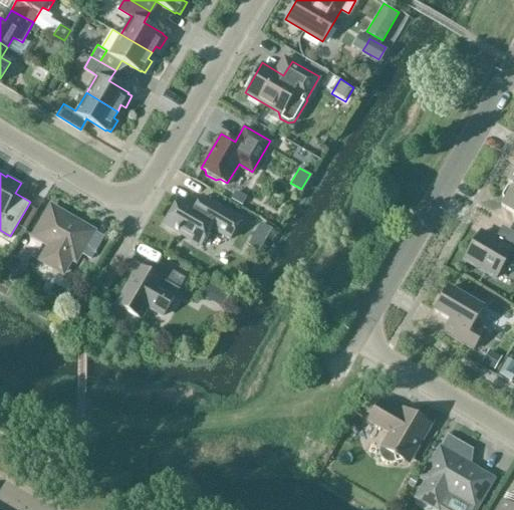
[(513,185),(509,183),(502,194),(504,199),(501,204),(513,212),(513,224),(513,225),(513,185)]
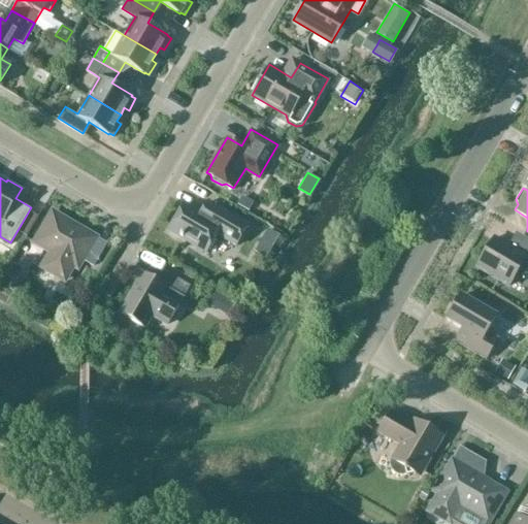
[(252,199),(243,195),(241,193),(235,203),(245,208),(252,199)]
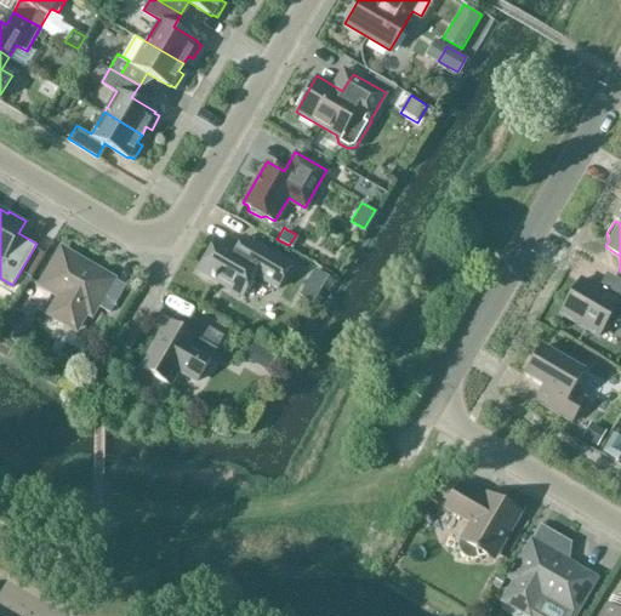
[(277,286),(291,262),(263,245),(255,260),(217,238),(199,269),(243,295),(255,274),(277,286)]
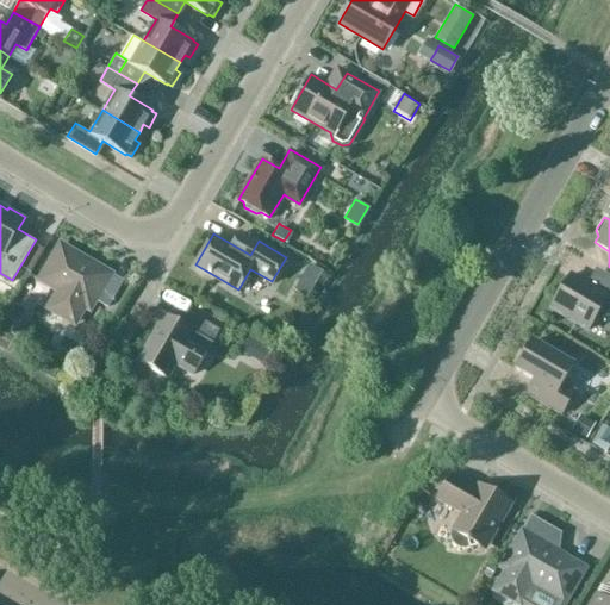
[(53,309),(75,322),(85,304),(89,307),(95,298),(107,305),(123,280),(61,243),(41,279),(62,291),(53,309)]
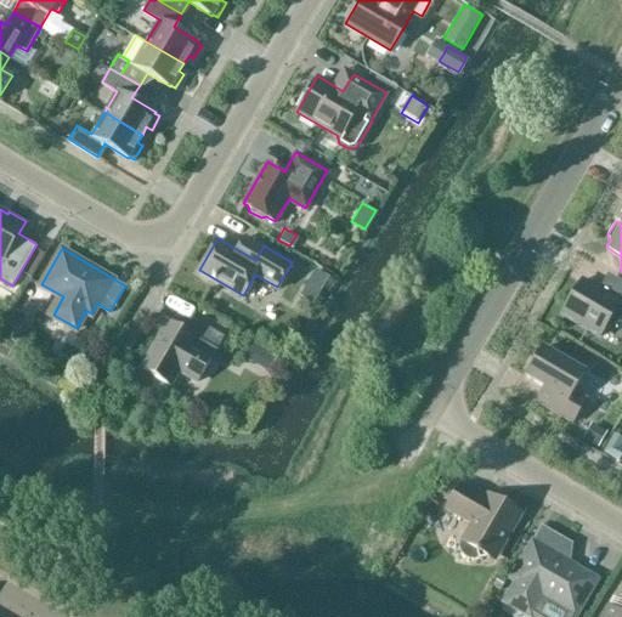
[(316,267),(309,279),(322,288),(329,275),(316,267)]
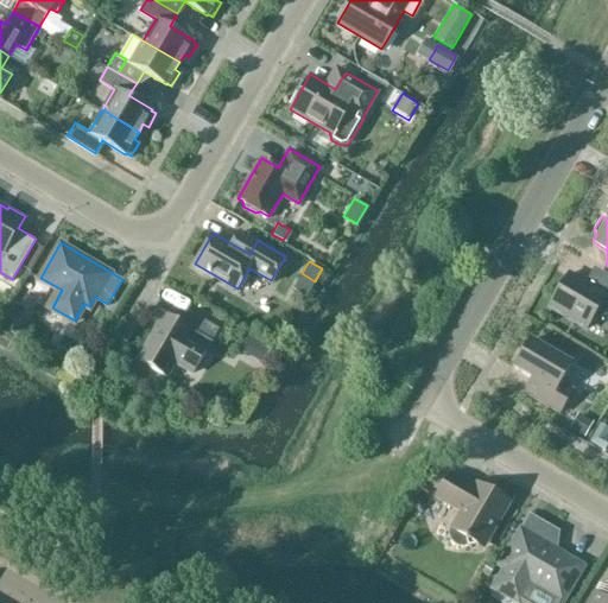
[(607,273),(603,272),(595,286),(569,272),(550,306),(586,328),(605,293),(607,294),(607,273)]
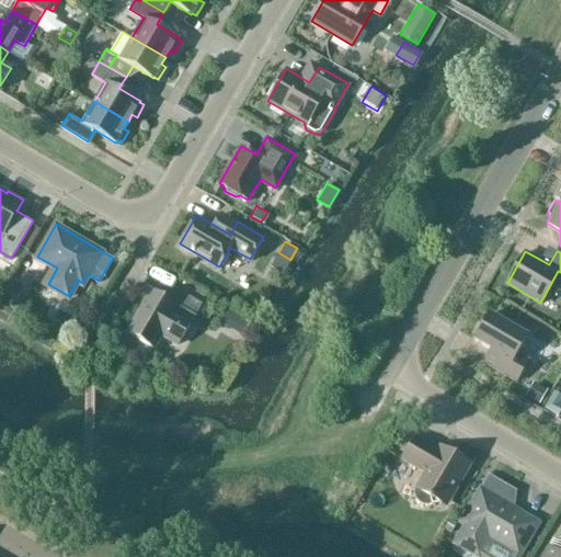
[(20,283),(12,277),(4,291),(13,295),(20,283)]
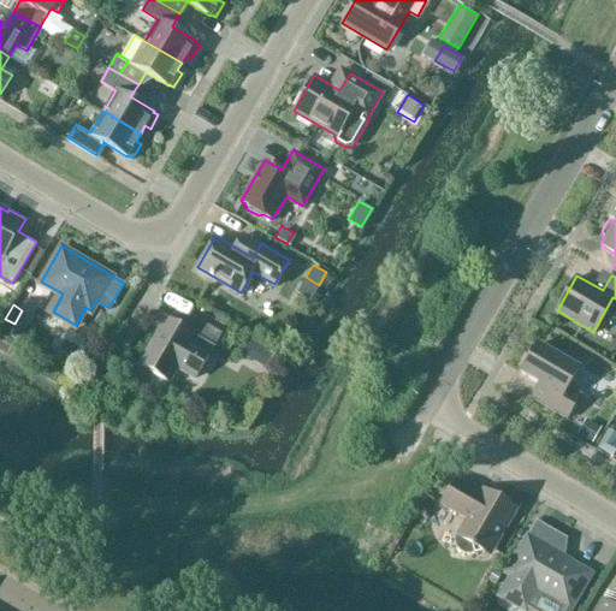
[(194,378),(221,332),(191,314),(184,327),(167,318),(141,363),(169,380),(176,367),(194,378)]
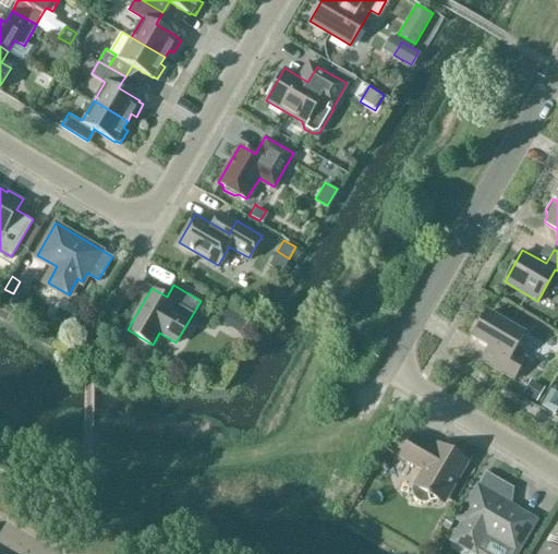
[(226,305),(218,318),(225,323),(233,310),(226,305)]
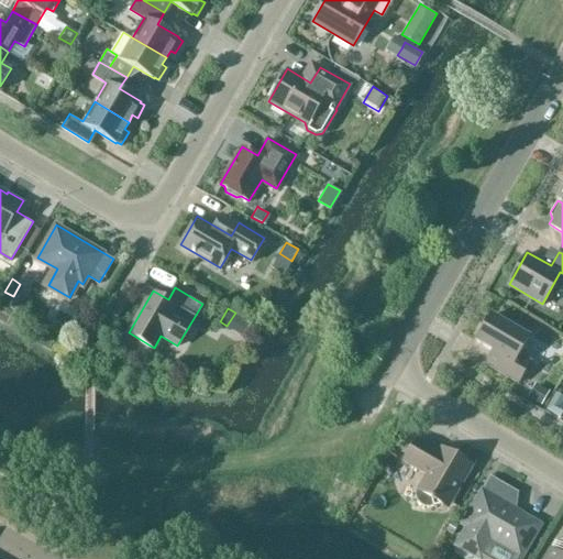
[(529,337),(490,314),(476,340),(493,350),(485,362),(518,381),(530,360),(519,353),(529,337)]
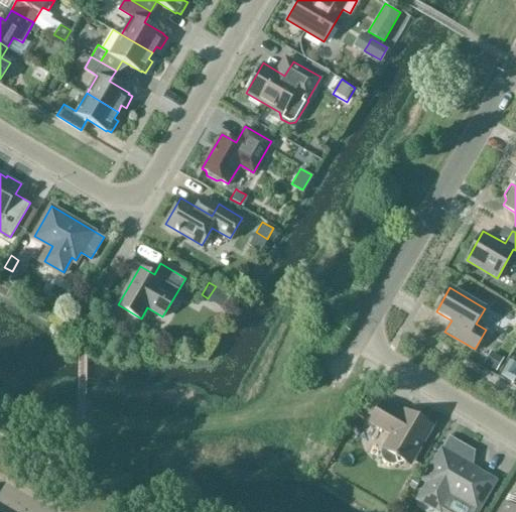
[(496,369),(503,358),(492,351),(485,363),(496,369)]
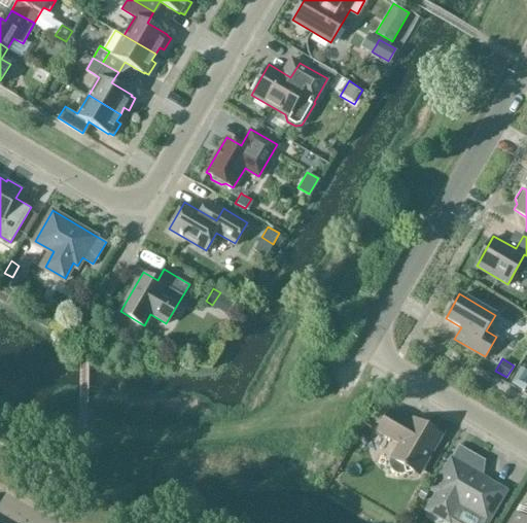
[(526,373),(526,371),(519,367),(510,382),(522,389),(526,381),(526,380),(524,379),(526,373)]
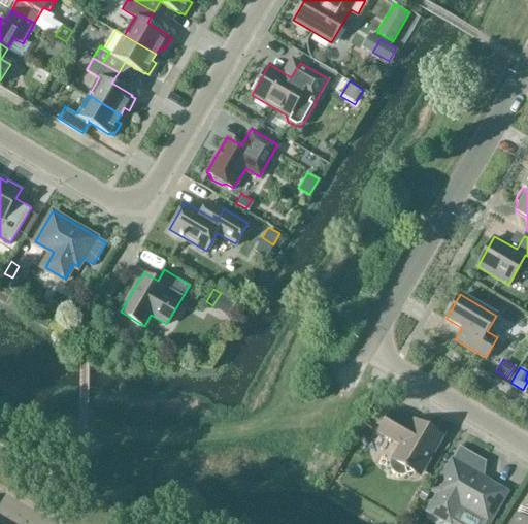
[(402,472),(406,471),(406,472),(423,468),(442,435),(415,419),(413,422),(391,410),(378,430),(400,443),(391,458),(390,463),(394,470),(398,472),(402,472)]
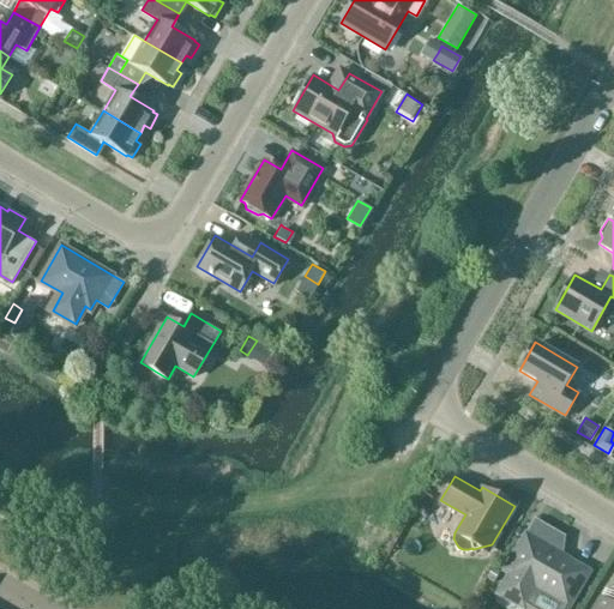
[(425,496),(419,506),(426,511),(432,500),(425,496)]
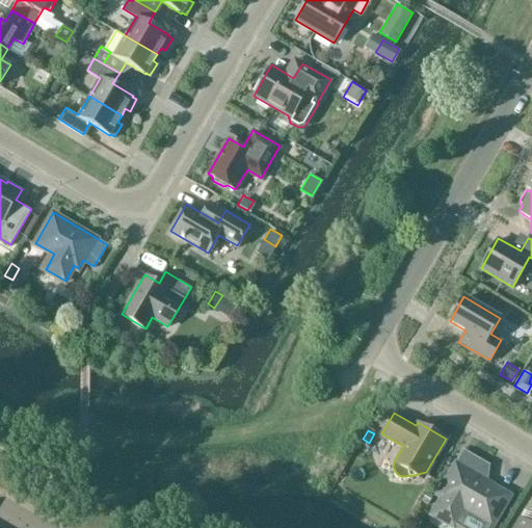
[(376,452),(386,457),(389,451),(380,446),(376,452)]
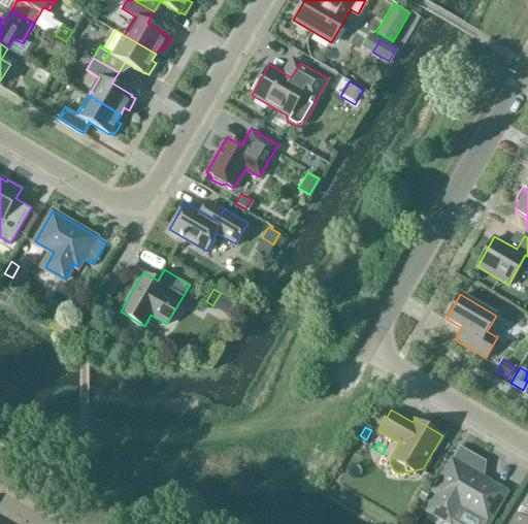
[(485,460),(460,446),(434,489),(439,492),(429,510),(451,522),(451,520),(457,523),(486,523),(505,491),(476,473),(485,460)]
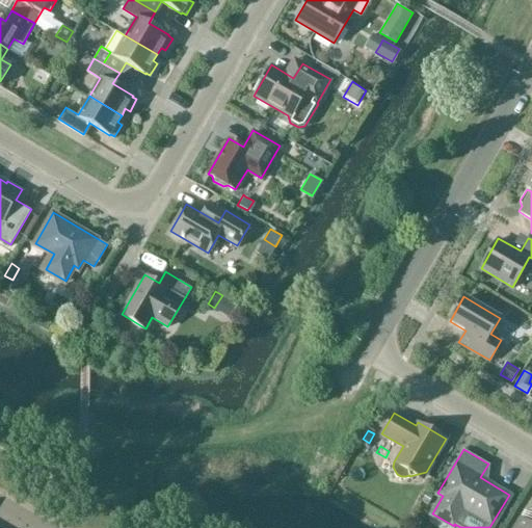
[(428,491),(423,500),(428,503),(433,494),(428,491)]
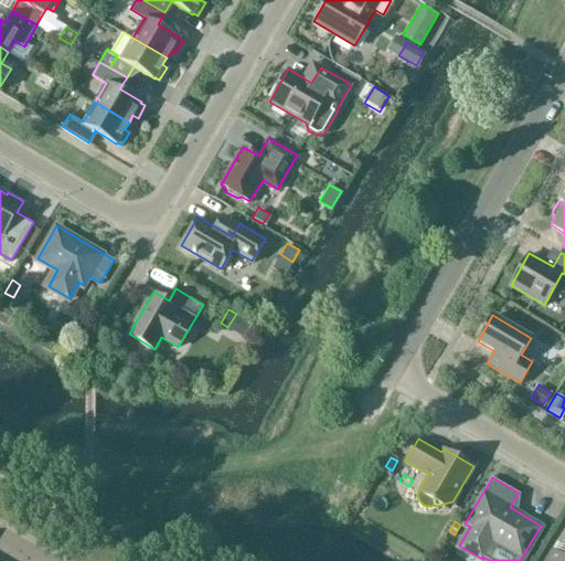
[(564,560),(564,556),(553,549),(545,560),(564,560)]
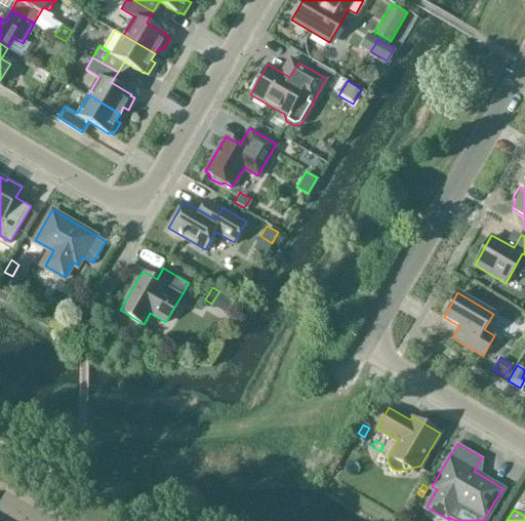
All buildings are outlined.
